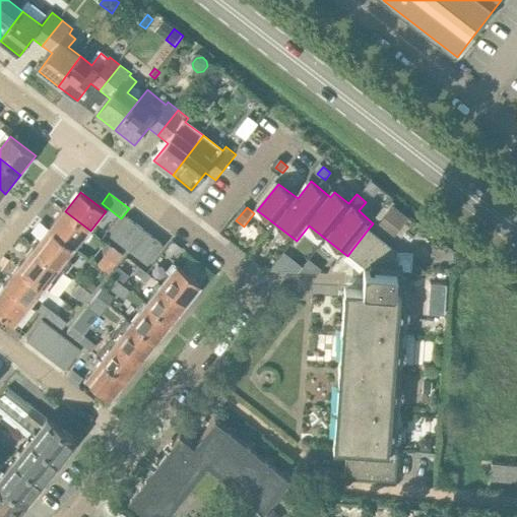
[(396,241),(411,222),(395,210),(381,228),(396,241)]
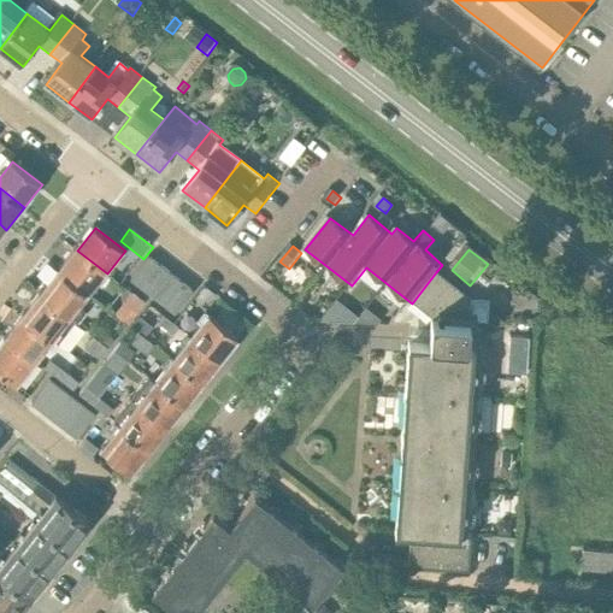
[(89,296),(107,273),(77,251),(59,272),(89,296)]
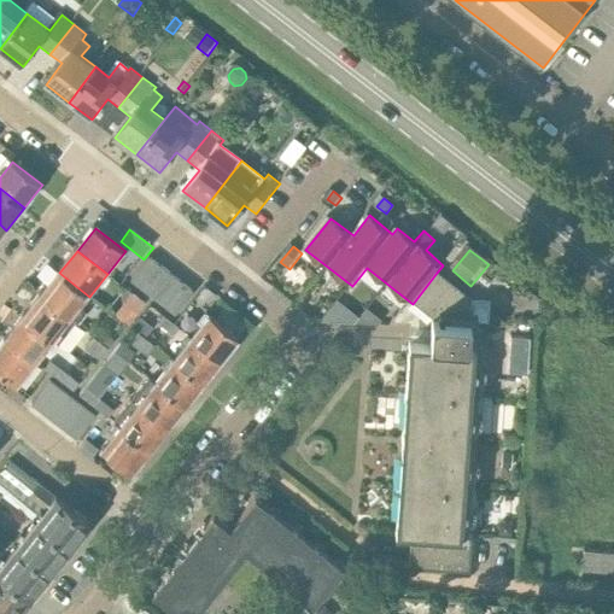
[(148,294),(167,272),(151,259),(133,282),(148,294)]
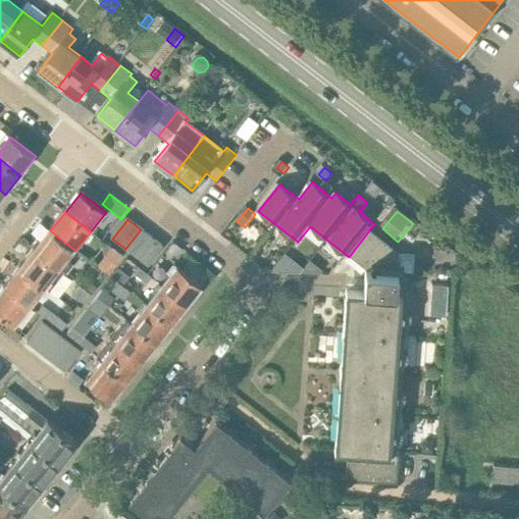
[(138,258),(153,239),(141,229),(125,249),(138,258)]
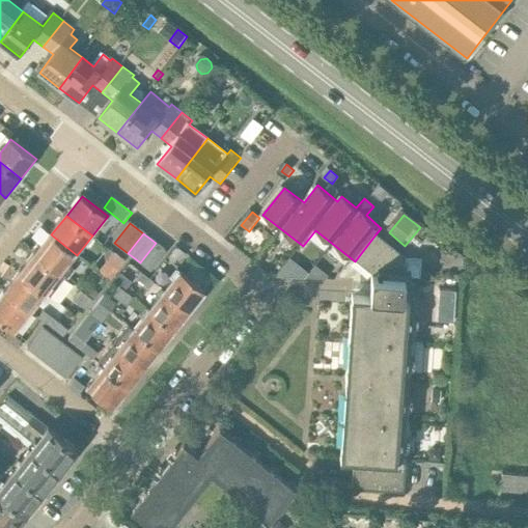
[(61,274),(77,255),(51,234),(36,254),(61,274)]
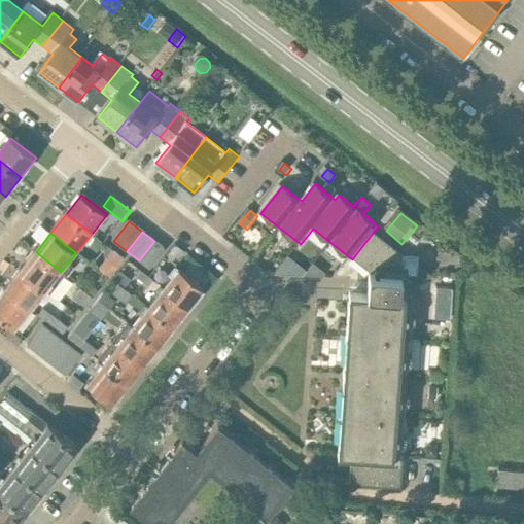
[(371,274),(403,271),(404,257),(373,233),(352,259),(371,274)]
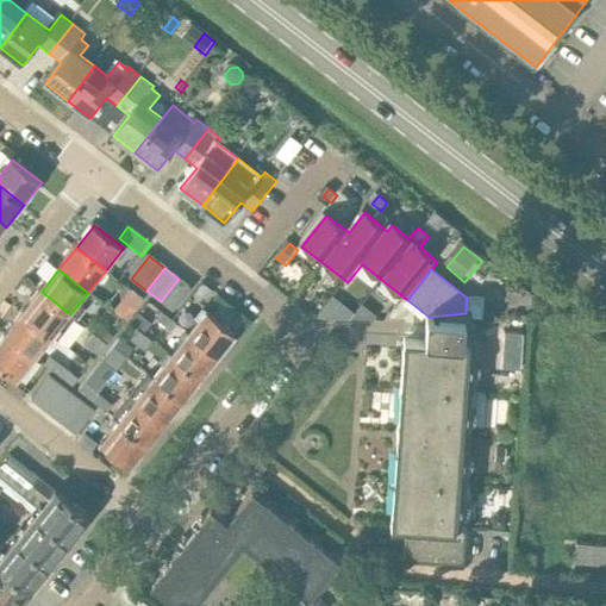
[(179,279),(161,301),(175,313),(193,291),(179,279)]
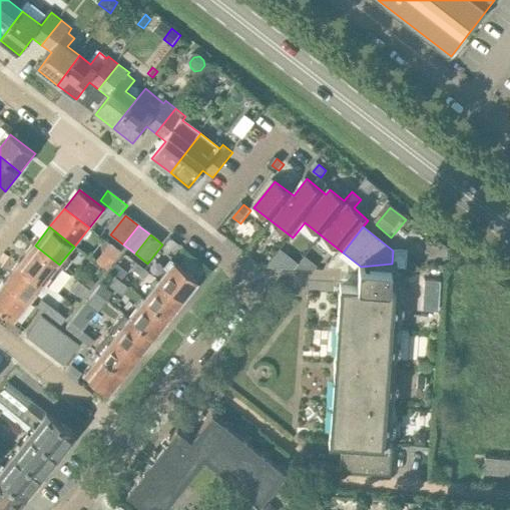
[(59,265),(35,245),(20,265),(44,284),(59,265)]
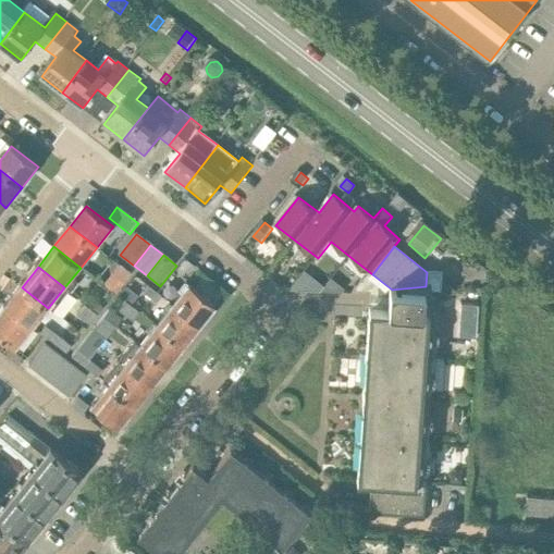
[(122,288),(126,282),(133,275),(122,267),(112,280),(122,288)]
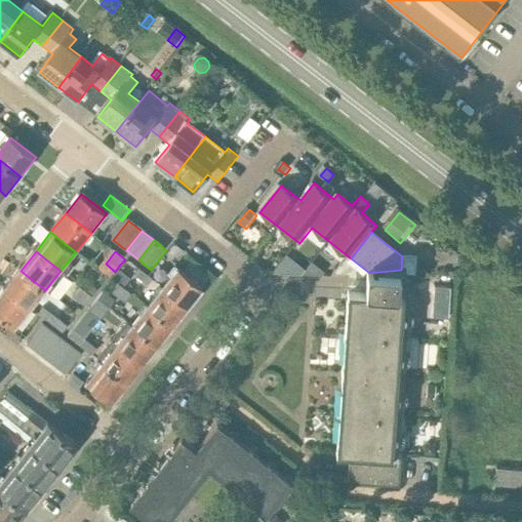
[(288,256),(273,275),(288,276),(297,264),(288,256)]
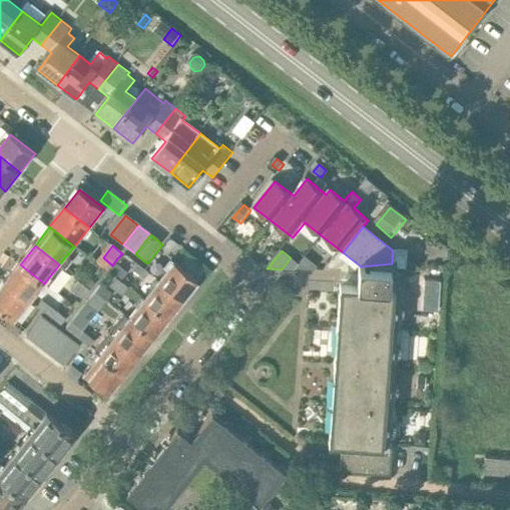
[(160,282),(185,302),(199,283),(208,272),(189,258),(181,268),(175,263),(160,282)]
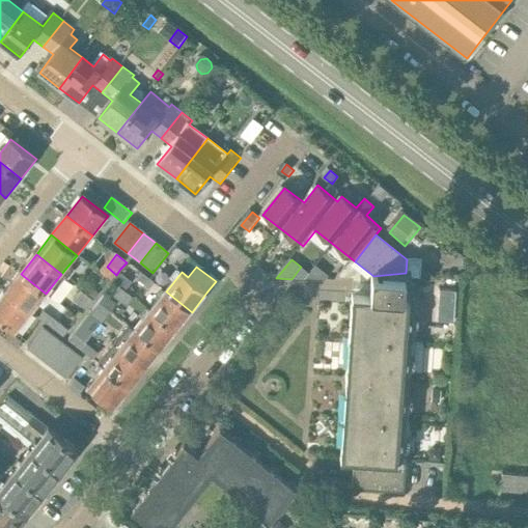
[(406,273),(373,276),(372,298),(355,297),(342,460),(356,461),(355,489),(406,493),(408,463),(405,463),(416,299),(413,280),(412,273),(406,273)]
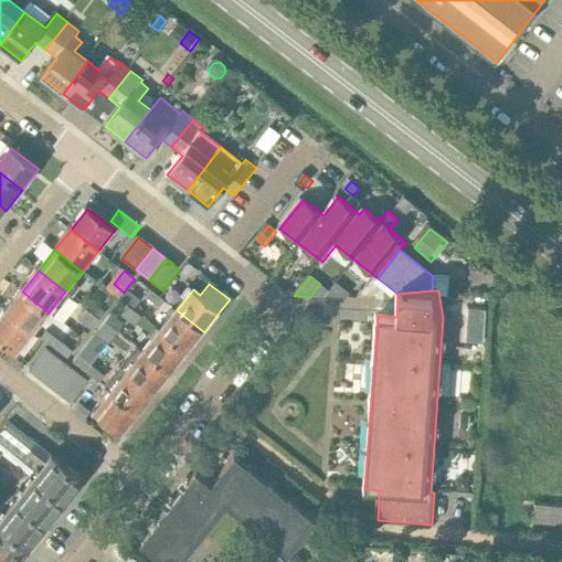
[(49,313),(22,292),(6,311),(33,333),(49,313)]
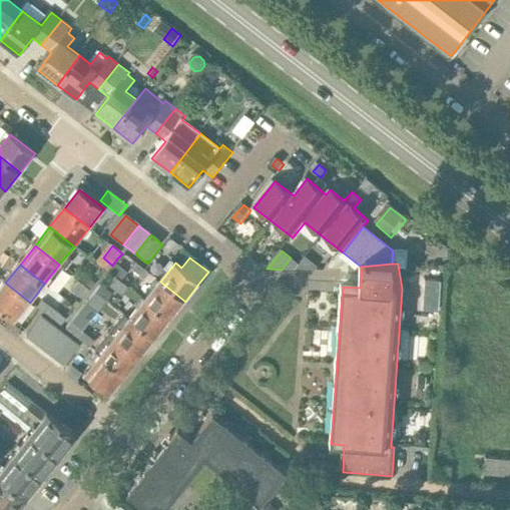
[(139,266),(133,273),(145,282),(151,275),(139,266)]
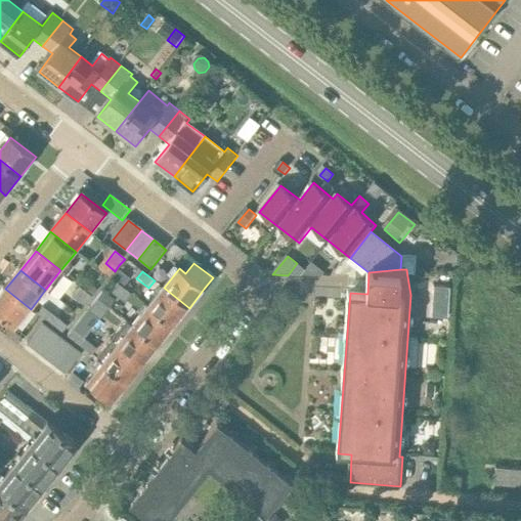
[(131,281),(122,273),(116,280),(126,289),(131,281)]
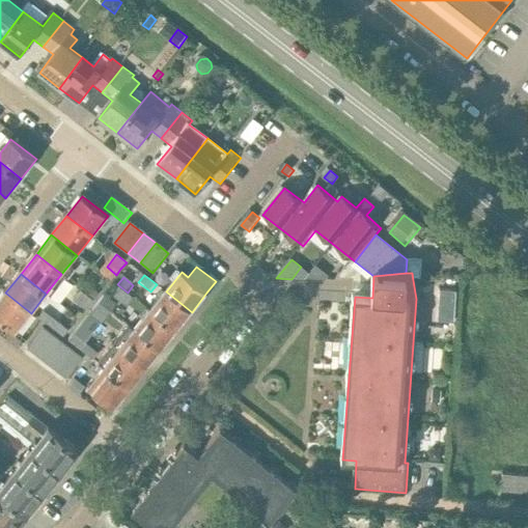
[(83,293),(94,302),(101,295),(84,281),(78,288),(83,293)]
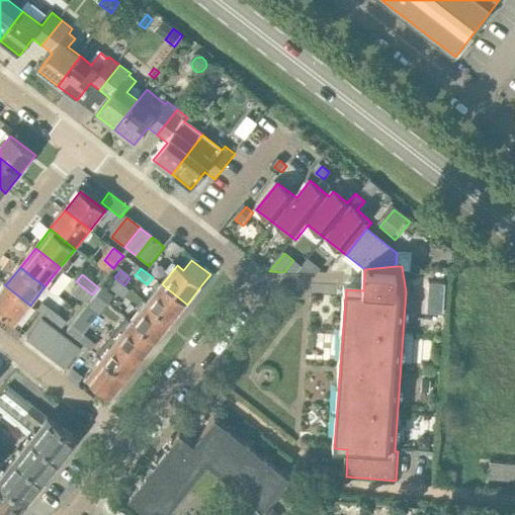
[(172,323),(187,305),(162,284),(147,304),(172,323)]
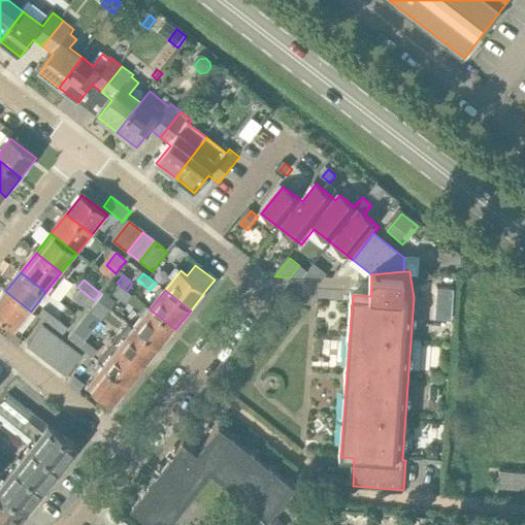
[(0,318),(15,330),(31,312),(5,291),(0,298),(0,318)]
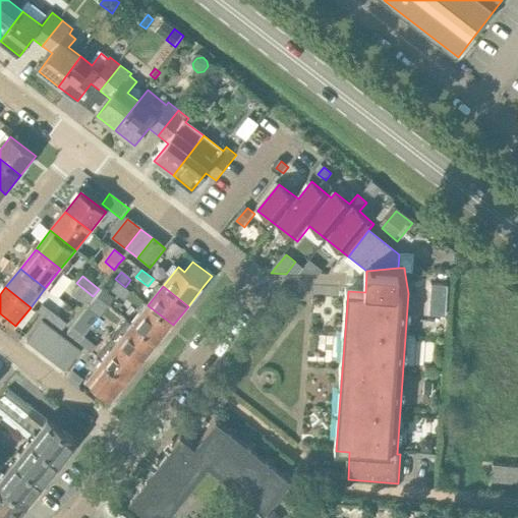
[(85,305),(93,296),(81,287),(74,296),(85,305)]
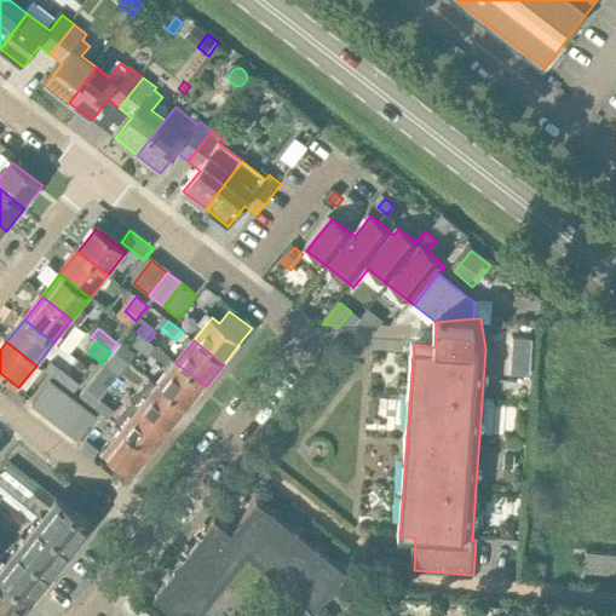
[(115,357),(130,367),(138,356),(124,346),(115,357)]
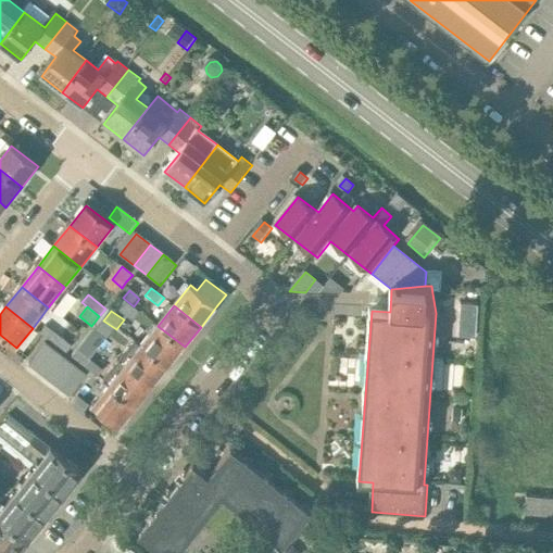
[(109,340),(116,329),(103,321),(96,329),(109,340)]
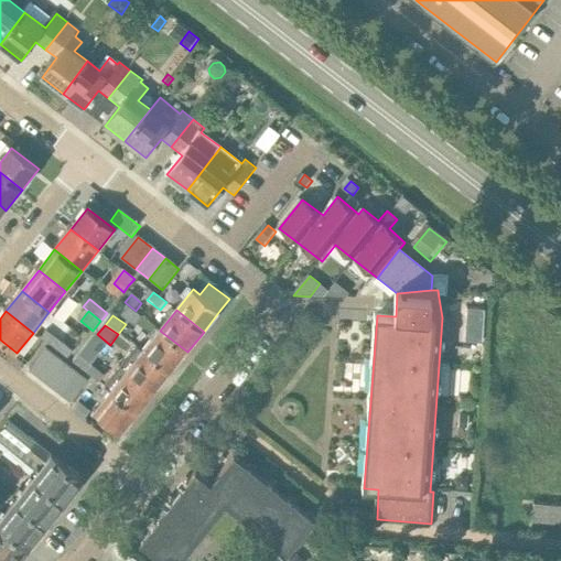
[(171,373),(187,352),(160,331),(143,351),(171,373)]
